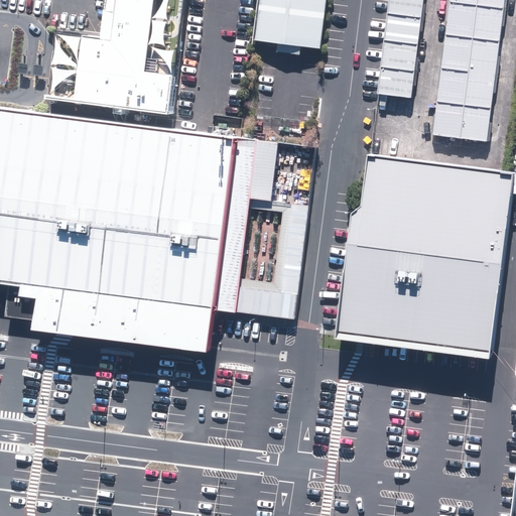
[(182,0),(104,0),(101,33),(100,38),(54,32),(47,99),(169,115),(182,0)]
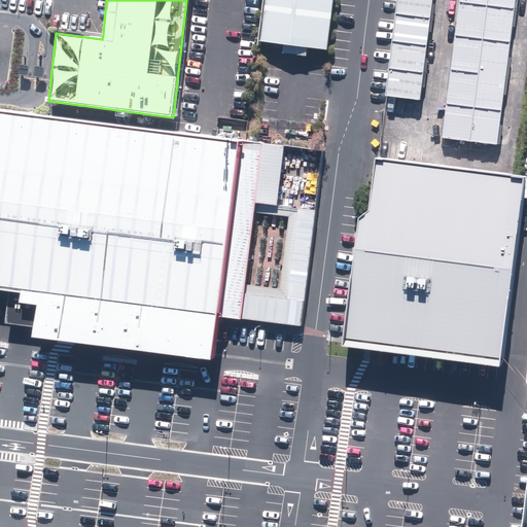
[(264,0),(258,41),(326,50),(332,0),(264,0)]
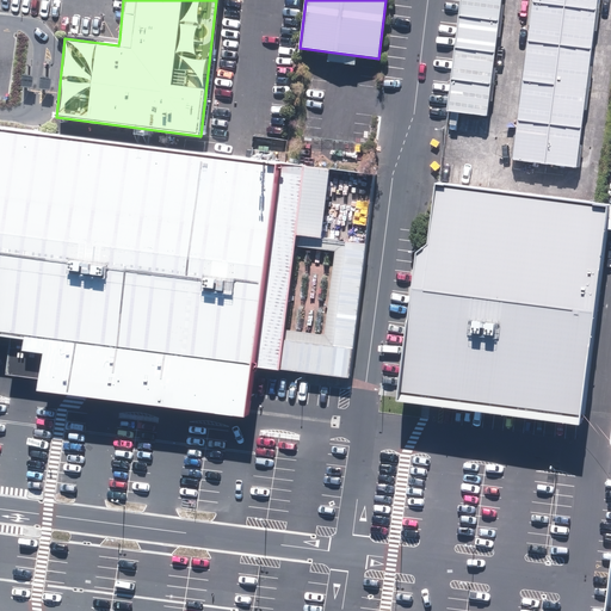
[(501,0),(460,0),(446,111),(487,116),(501,0)]
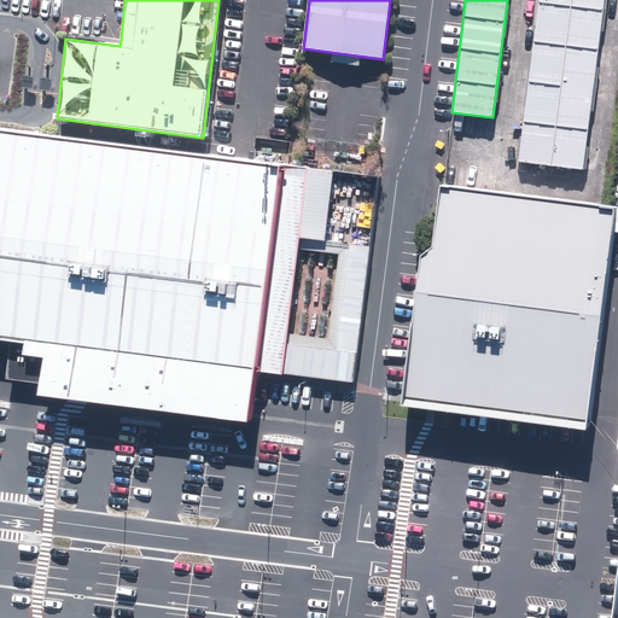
[(604,0),(540,0),(516,165),(577,175),(604,0)]
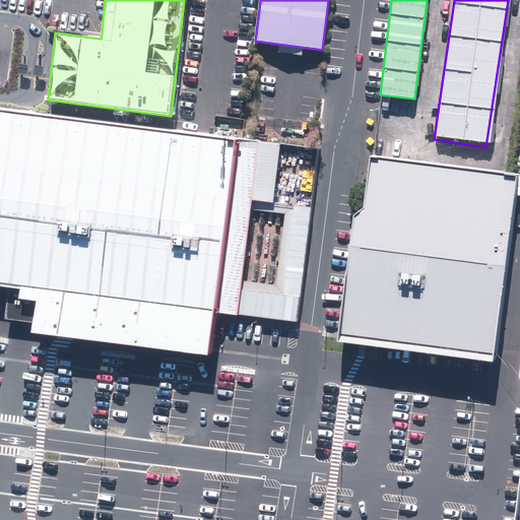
[(214,312),(297,322),(310,208),(273,202),(280,144),(0,109),(0,282),(15,285),(11,316),(77,325),(209,342),(212,323),(214,312)]
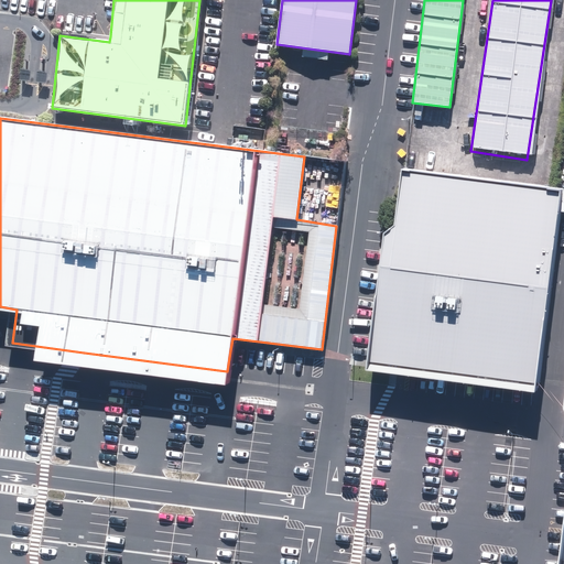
[(561,188),(402,166),(394,225),(386,234),(370,355),(369,361),(369,370),(394,373),(535,390),(561,188)]
